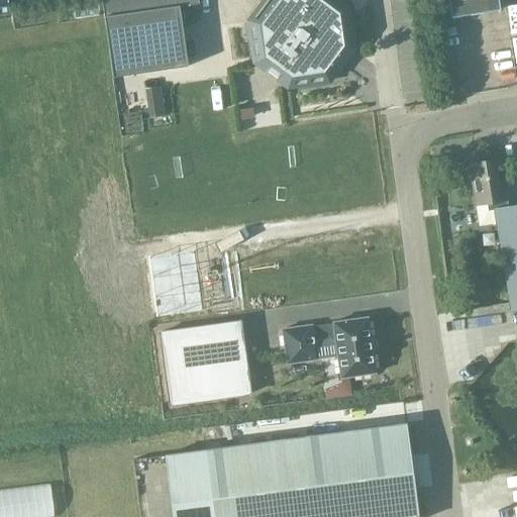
[(100,0),(103,18),(112,77),(187,67),(178,6),(198,4),(197,0),(100,0)]
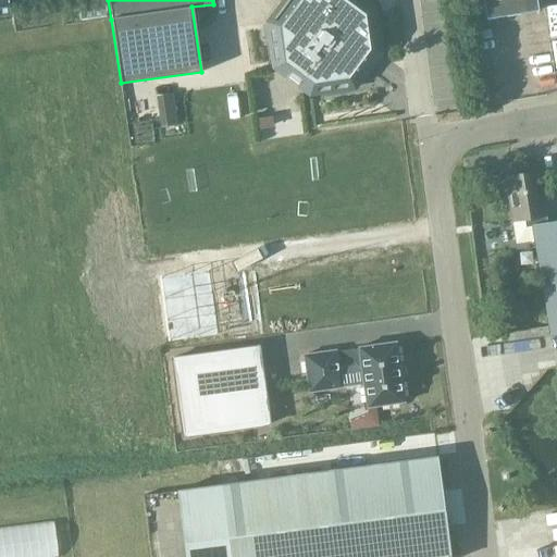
[(360,0),(285,0),(269,24),(274,66),(310,93),(356,86),(356,87),(357,87),(356,75),(369,58),(381,56),(380,54),(372,9),(360,0)]
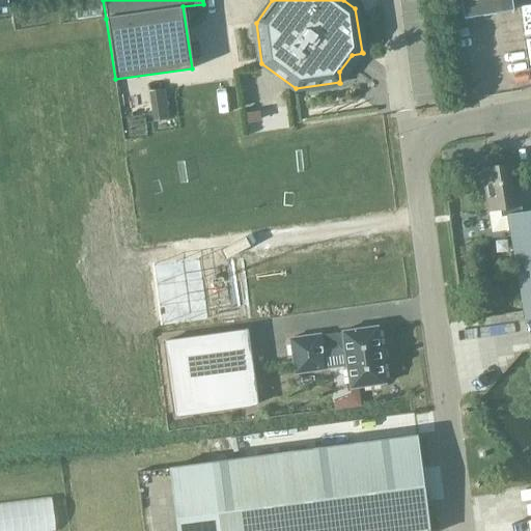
[(459,0),(464,19),(512,10),(510,0),(459,0)]
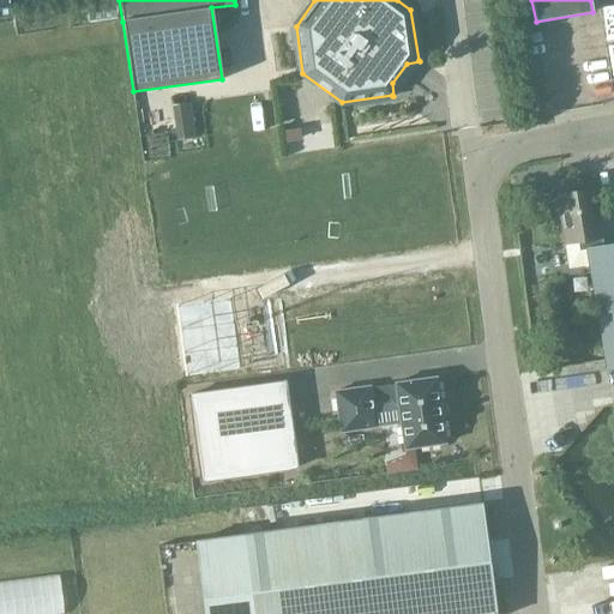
[(190,103),(170,106),(173,121),(192,119),(190,103)]
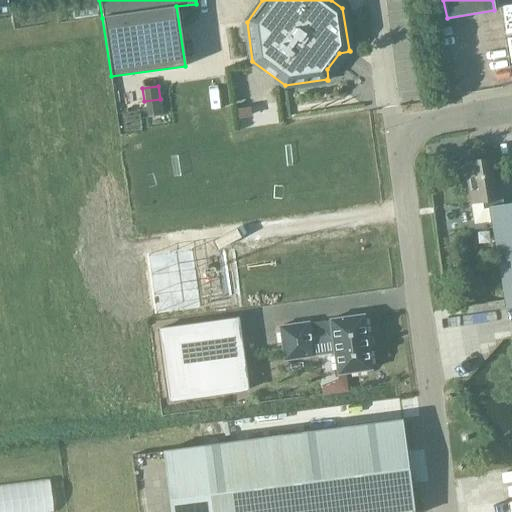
[(494,159),(465,164),(475,225),(492,222),(490,209),(502,207),(494,159)]
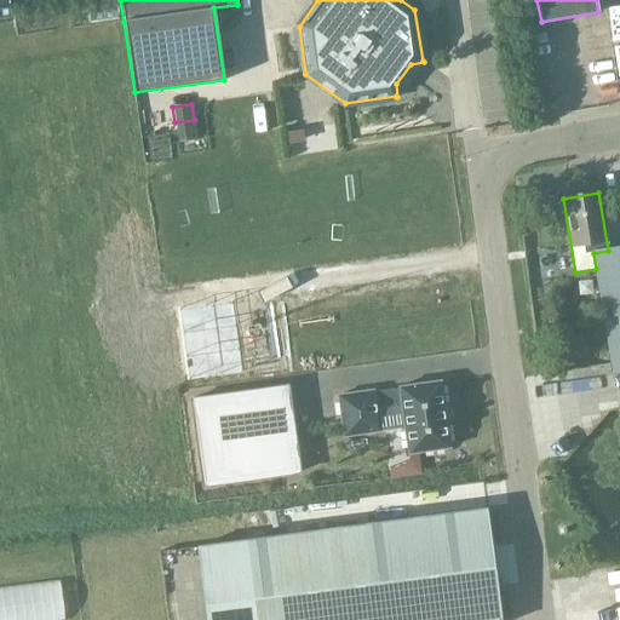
[(619,371),(619,248),(608,251),(593,253),(596,269),(614,372),(619,371)]
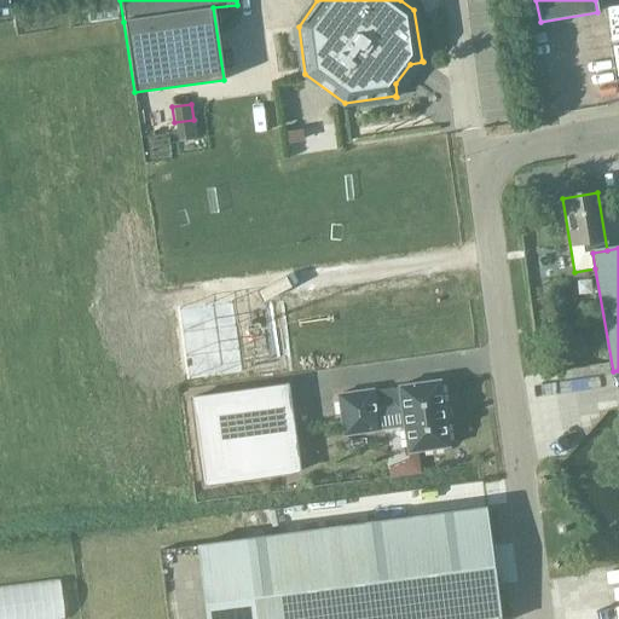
[(187,380),(242,372),(232,300),(178,308),(187,380)]
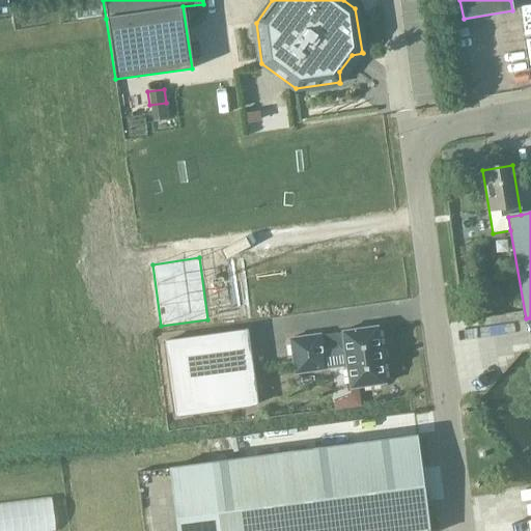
[(385,383),(376,327),(341,332),(341,333),(319,336),(318,334),(289,338),(295,373),(324,369),(322,351),(343,347),(350,388),(385,383)]
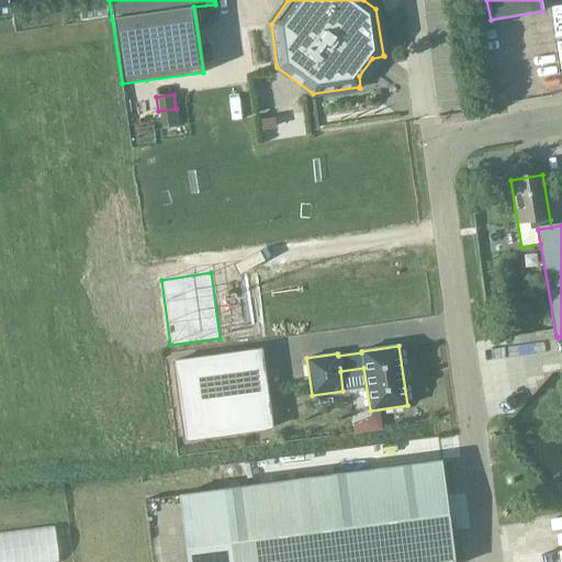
[(271,428),(259,349),(172,362),(183,441),(271,428)]
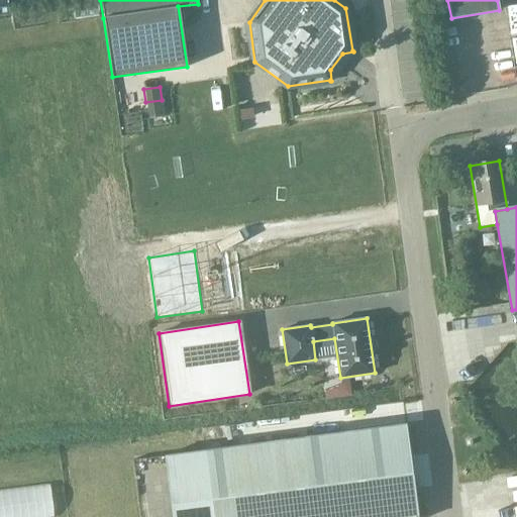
[(417,516),(405,421),(164,453),(172,516),(417,516)]
